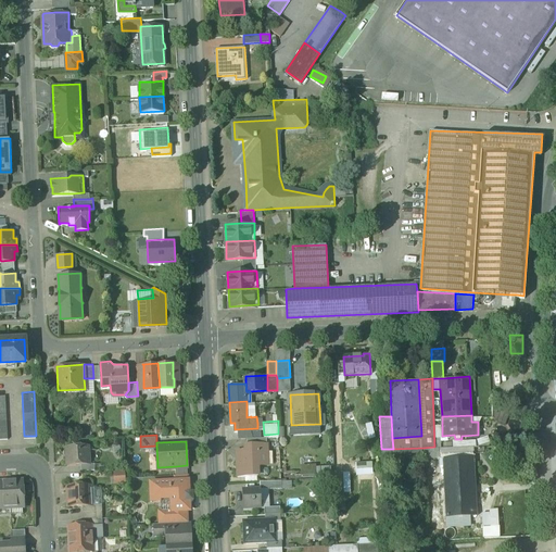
[(267,442),(248,443),(248,449),(237,449),(238,474),(258,473),(257,463),(260,463),(267,462),(267,451),(267,442)]
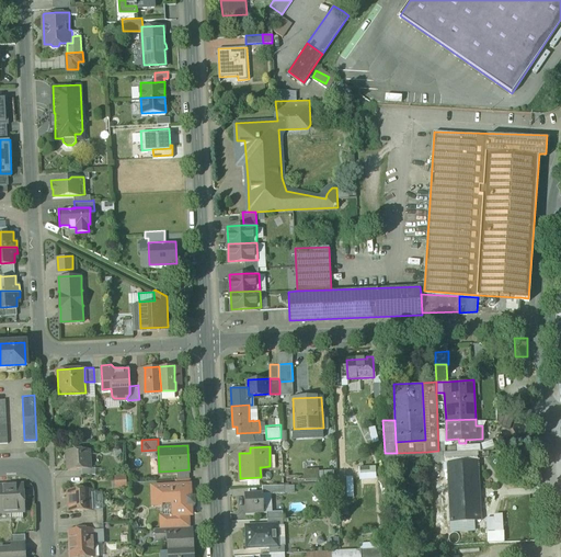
[(89,448),(67,450),(68,467),(82,466),(90,466),(89,448)]
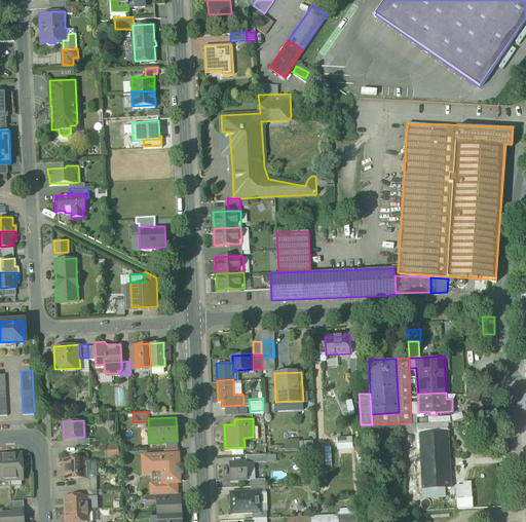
[(411,422),(401,423),(401,431),(417,430),(417,421),(411,422)]
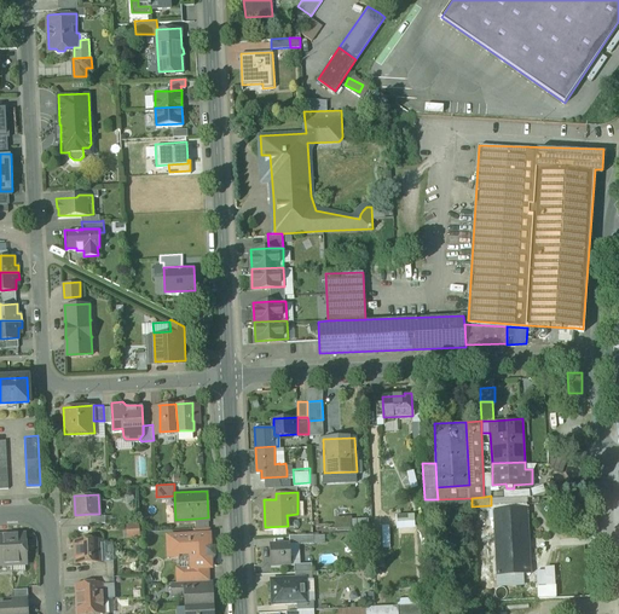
[(527,507),(493,508),(491,508),(491,515),(495,515),(497,572),(524,571),(530,571),(527,507)]
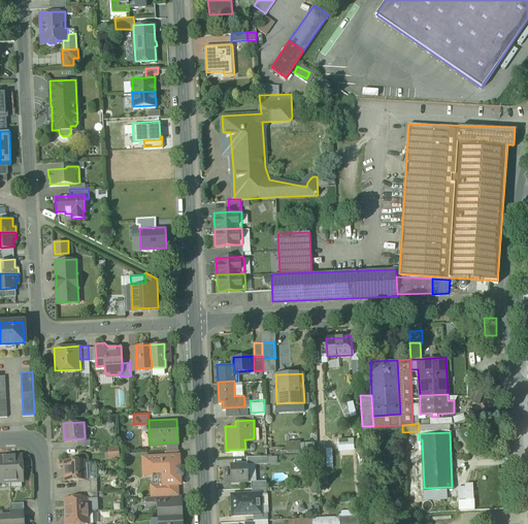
[(286,449),(294,448),(294,438),(286,438),(286,449)]
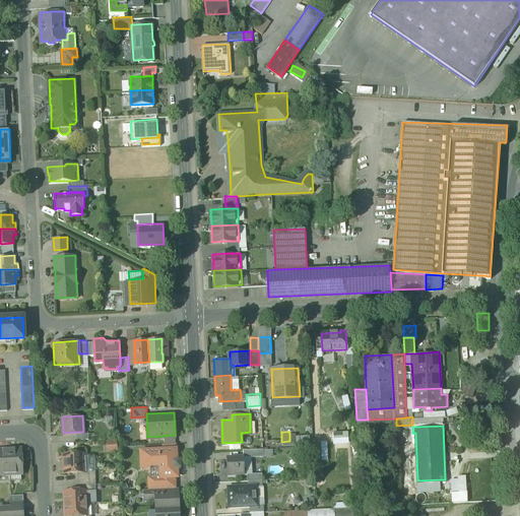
[(164,448),(141,449),(142,464),(159,463),(160,474),(160,475),(174,475),(176,474),(177,474),(177,466),(176,465),(175,465),(174,448),(173,447),(164,448)]
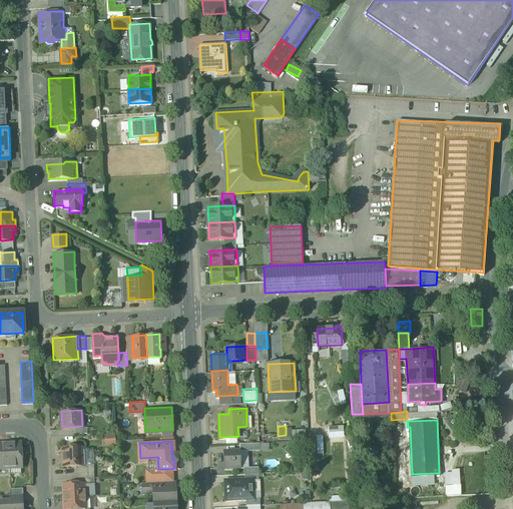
[(9,442),(0,442),(0,465),(10,465),(9,442)]
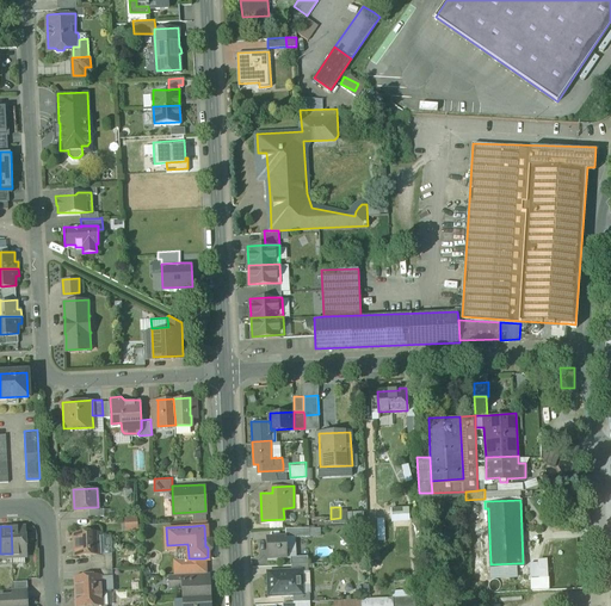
[(25,526),(11,526),(12,554),(26,554),(25,526)]
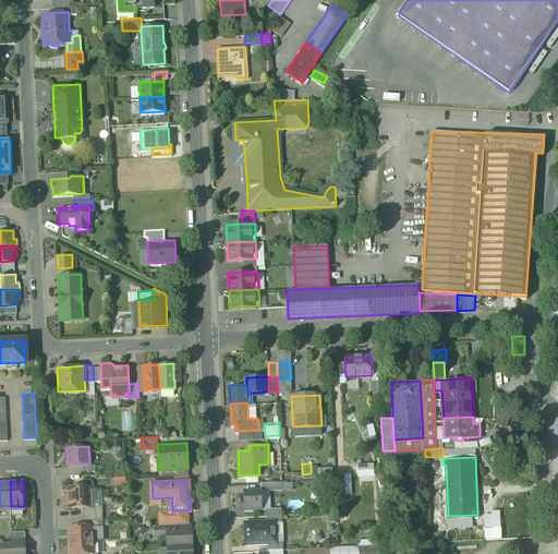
[(91,485),(68,486),(69,506),(83,505),(92,505),(91,485)]
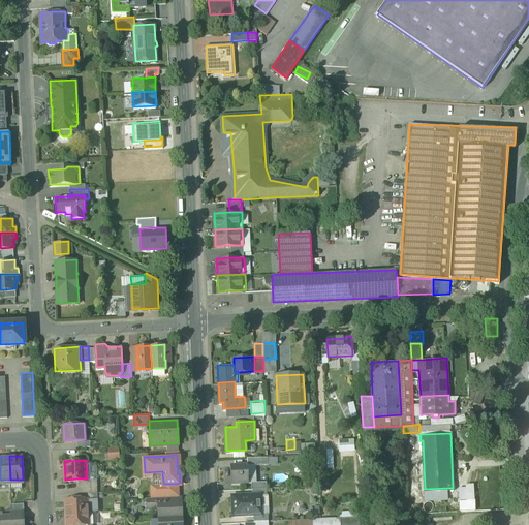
[(97,477),(96,461),(89,461),(89,477),(97,477)]
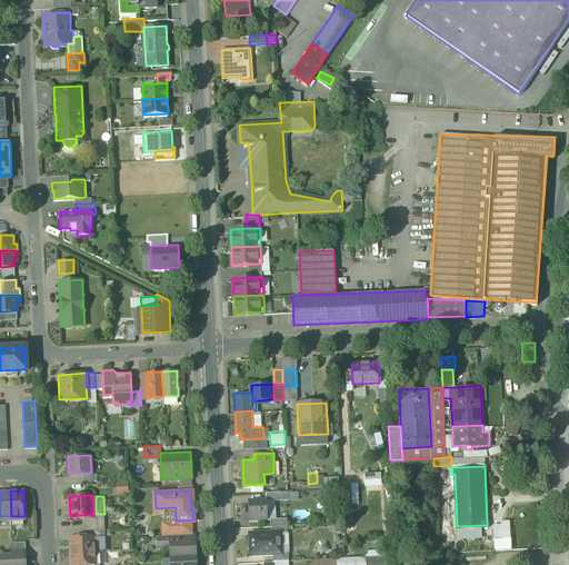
[(266,498),(248,499),(249,518),(267,517),(267,498),(266,498)]
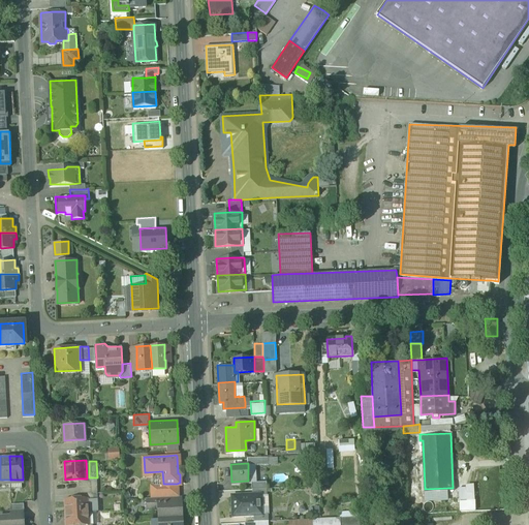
[(87,479),(79,479),(79,491),(93,491),(97,490),(97,477),(87,479)]
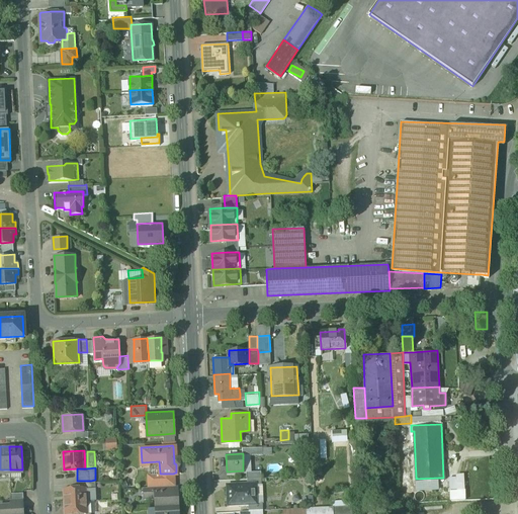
[(323,483),(347,482),(346,472),(323,473),(323,483)]
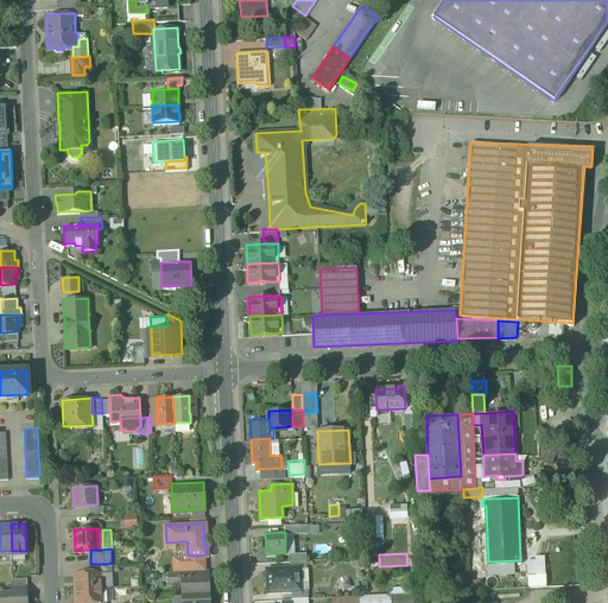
[(203,556),(188,556),(188,554),(185,556),(185,569),(204,569),(203,556)]
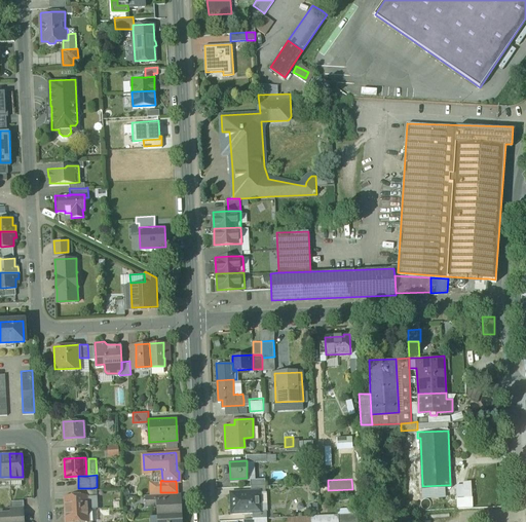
[(160,481),(150,481),(151,493),(157,493),(160,492),(160,481)]
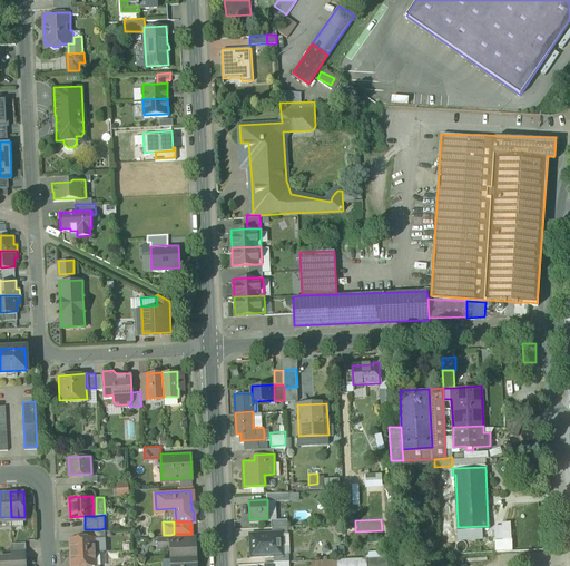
[(482,526),(458,527),(458,534),(478,534),(478,536),(483,536),(483,529),(482,530),(482,526)]
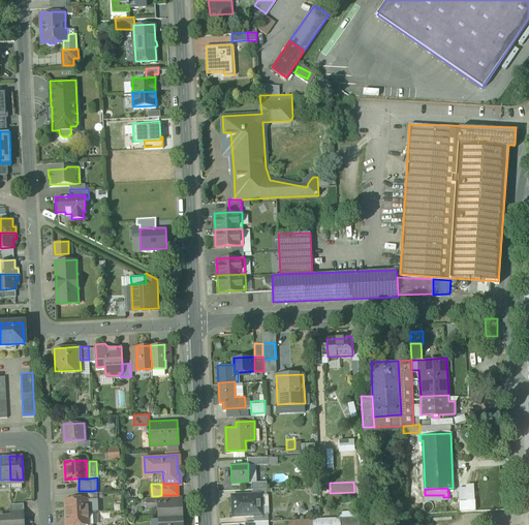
[(253,493),(232,494),(234,515),(254,514),(262,514),(262,513),(261,493),(261,492),(253,493)]
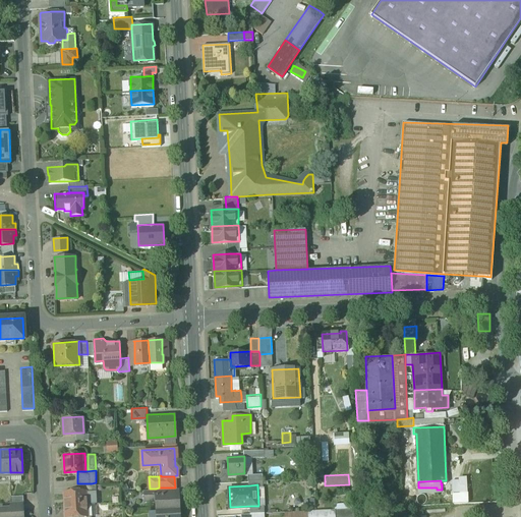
[(150,489),(145,489),(145,491),(146,491),(146,500),(156,499),(156,495),(156,489),(150,489)]
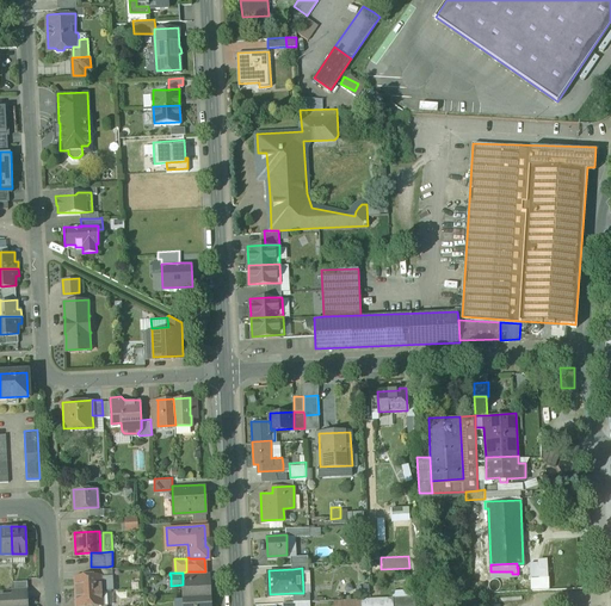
[(92,574),(75,575),(75,589),(102,588),(102,574),(92,574)]
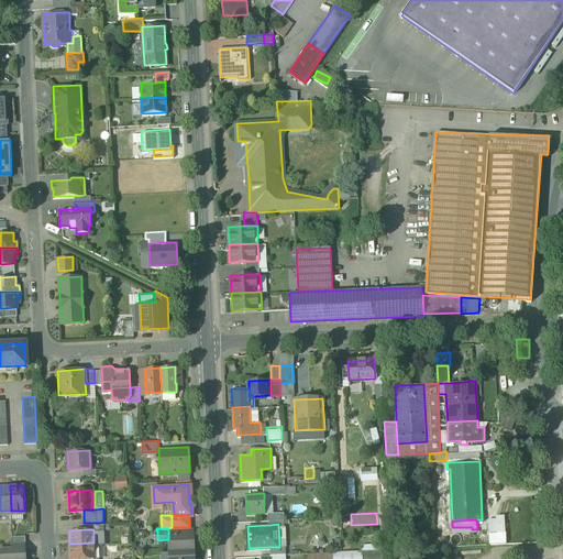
[(192,534),(168,535),(168,539),(169,549),(194,548),(192,533),(192,534)]
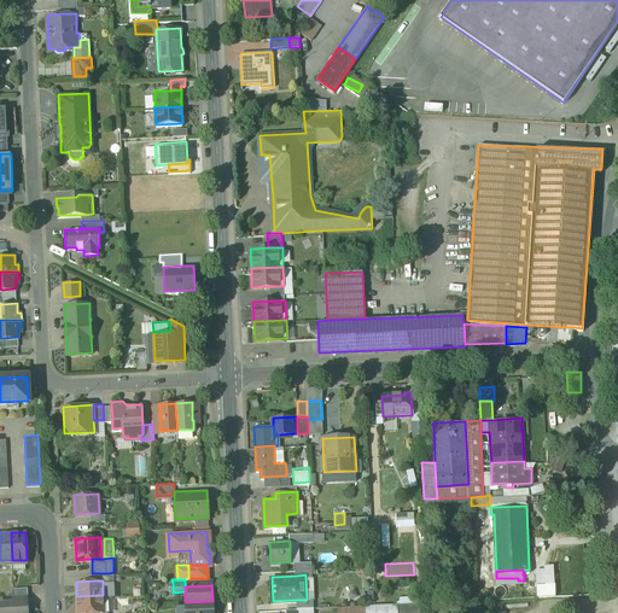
[(103,595),(76,596),(77,612),(94,611),(104,611),(103,595)]
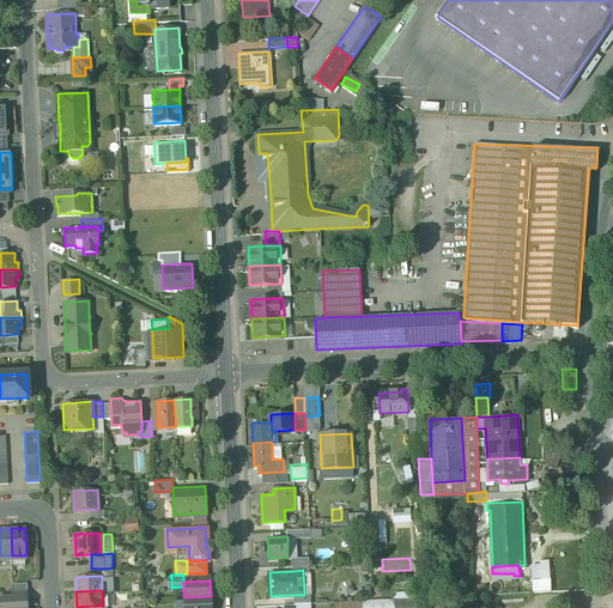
[(12,596),(0,596),(1,603),(0,603),(0,607),(28,607),(25,606),(25,602),(28,602),(26,595),(25,595),(12,596)]
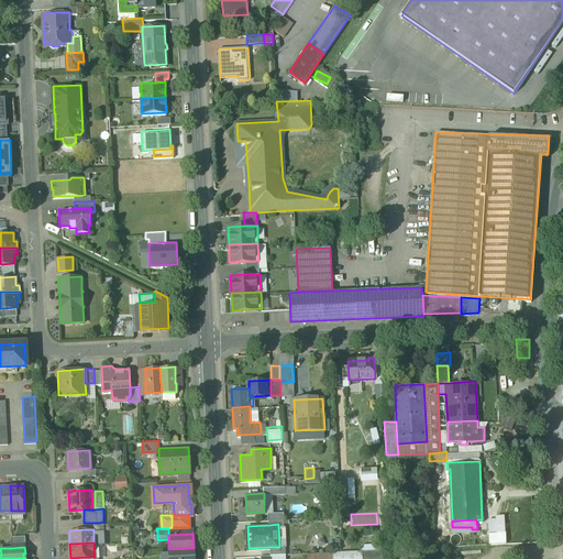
[(194,558),(194,548),(169,549),(169,558),(194,558)]
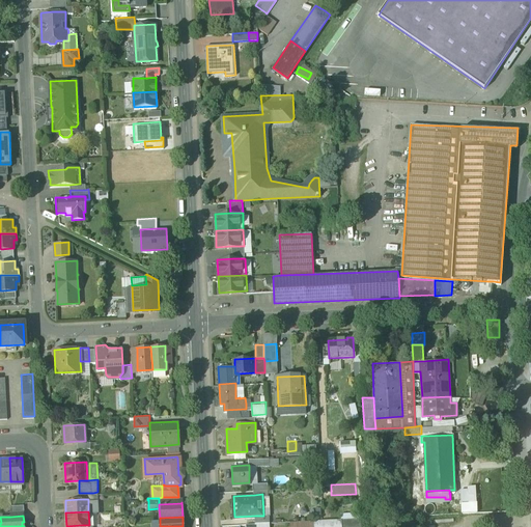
[(354,517),(341,518),(341,526),(354,526),(355,523),(354,517)]
